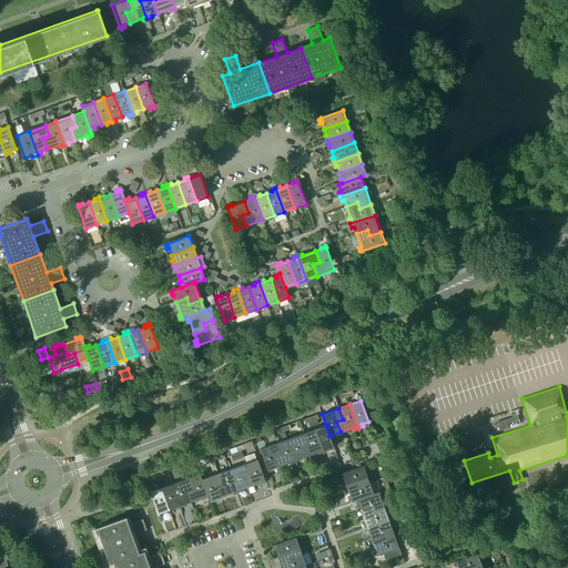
[(496,422),(499,430),(508,427),(507,424),(519,419),(518,415),(496,422)]
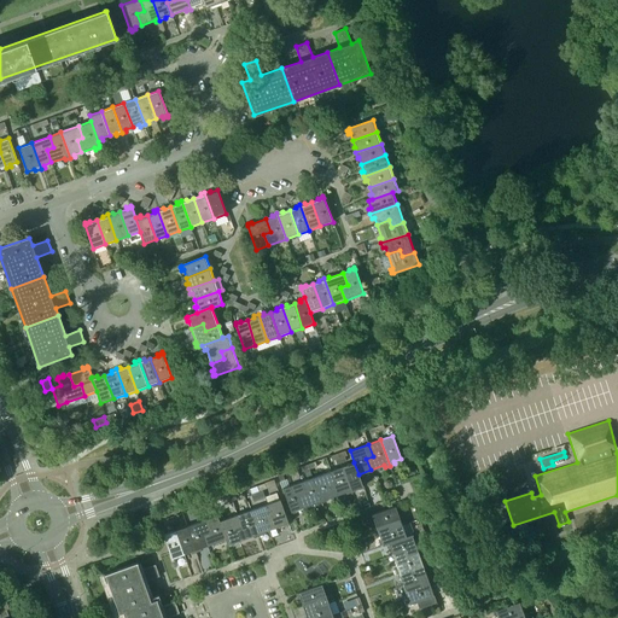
[(363,487),(359,474),(354,462),(342,466),(351,493),(356,491),(356,489),(363,487)]
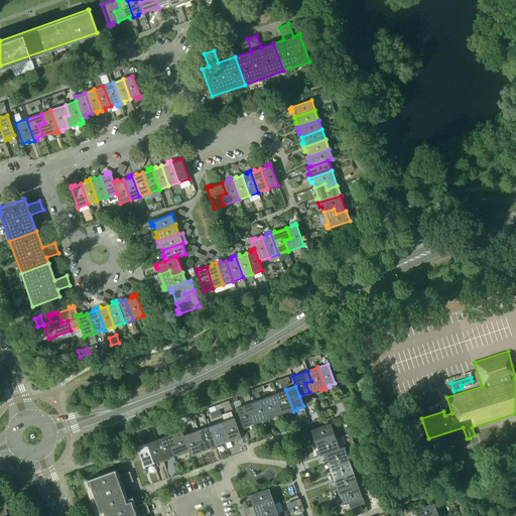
[(285,389),(276,393),(279,403),(274,405),(277,415),(289,411),(289,413),(293,411),(285,389)]
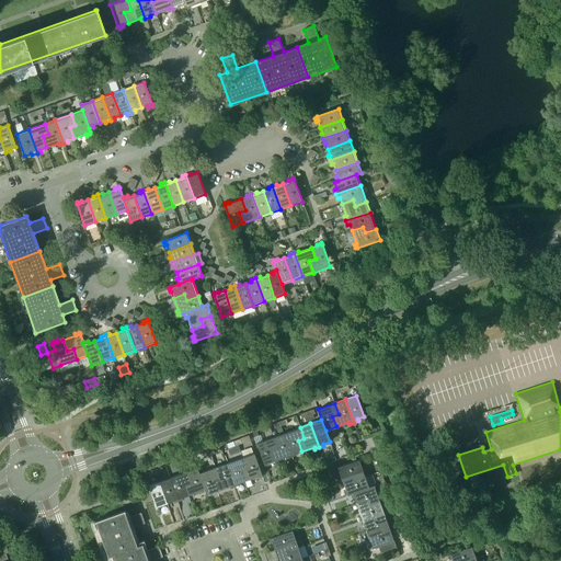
[(296,454),(301,451),(298,441),(304,438),(300,427),(283,433),(292,457),(297,456),(296,454)]
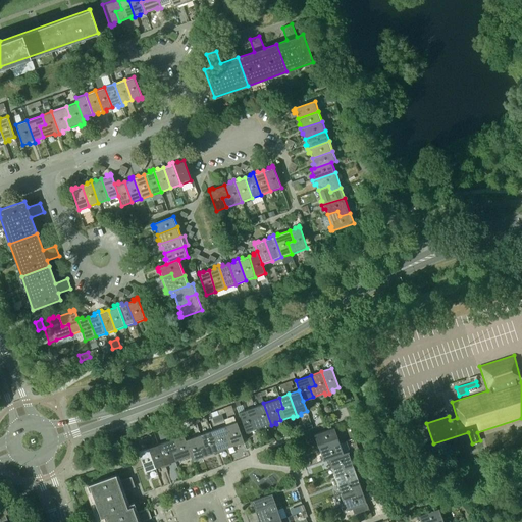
[(263,403),(254,406),(258,417),(252,419),(256,429),(268,424),(268,426),(271,425),(263,403)]
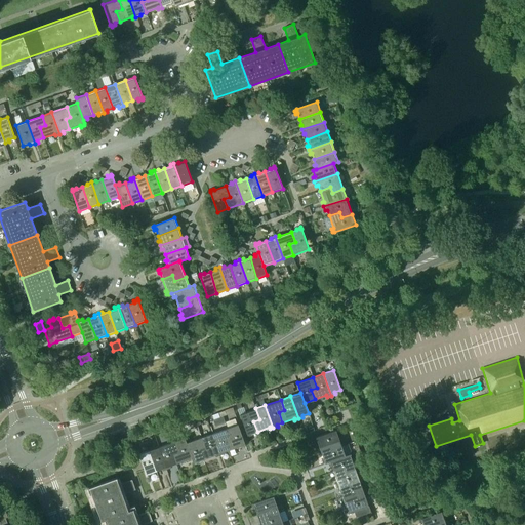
[(251,434),(257,432),(253,421),(259,419),(255,408),(239,414),(247,435),(248,435),(248,437),(252,435),(251,434)]
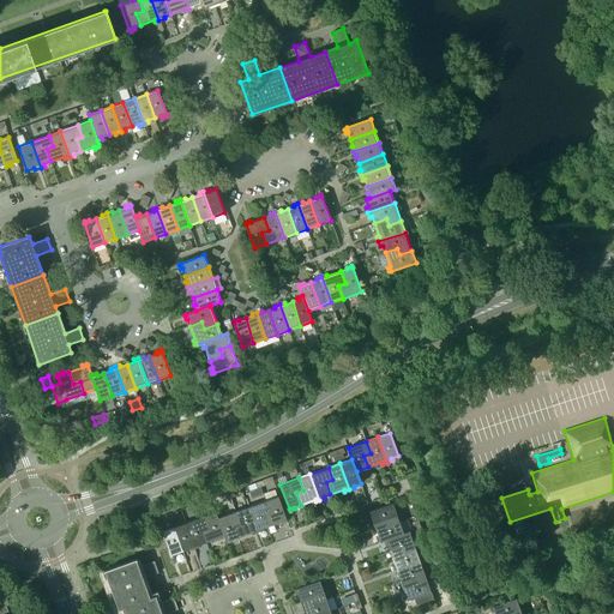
[(278,497),(266,500),(270,512),(264,515),(268,527),(282,522),(282,524),(287,523),(287,521),(278,497)]
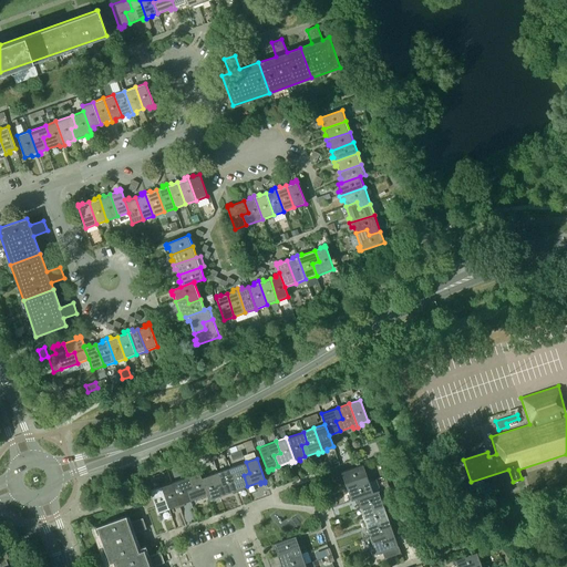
[(240,488),(247,486),(244,475),(249,473),(246,462),(229,468),(237,492),(241,491),(240,488)]
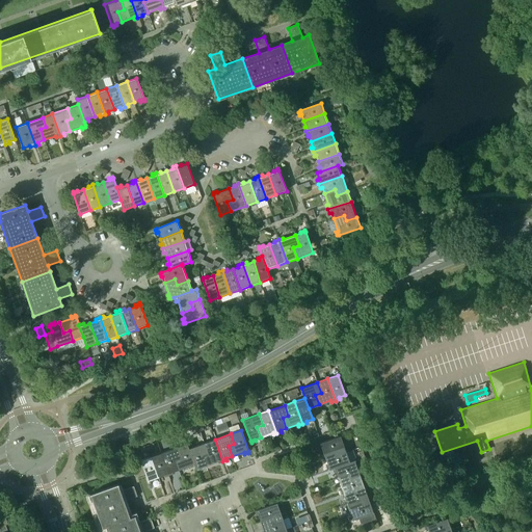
[(321,447),(324,454),(335,450),(337,456),(347,452),(341,435),(320,444),(318,445),(319,448),(321,447)]
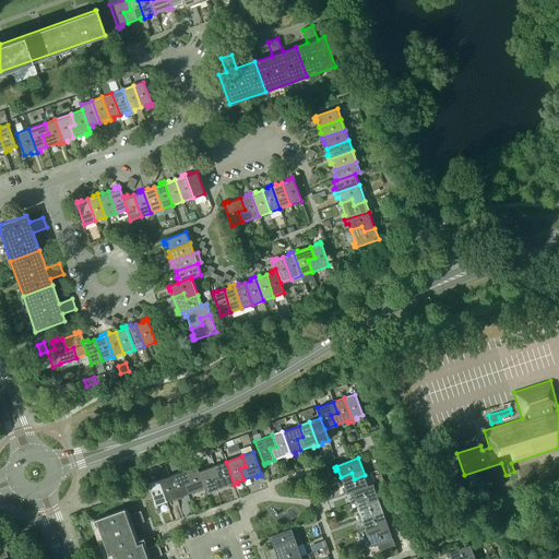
[(226,462),(215,465),(219,476),(213,478),(217,489),(228,485),(229,487),(234,485),(226,462)]
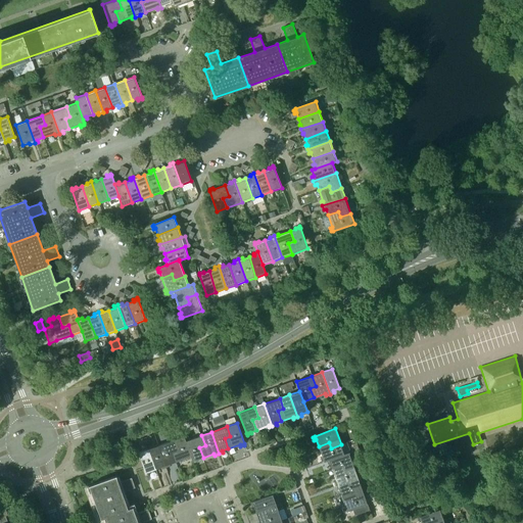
[(197,460),(203,458),(199,447),(205,445),(201,435),(186,441),(185,441),(191,457),(191,459),(192,462),(193,462),(194,463),(197,462),(197,460)]
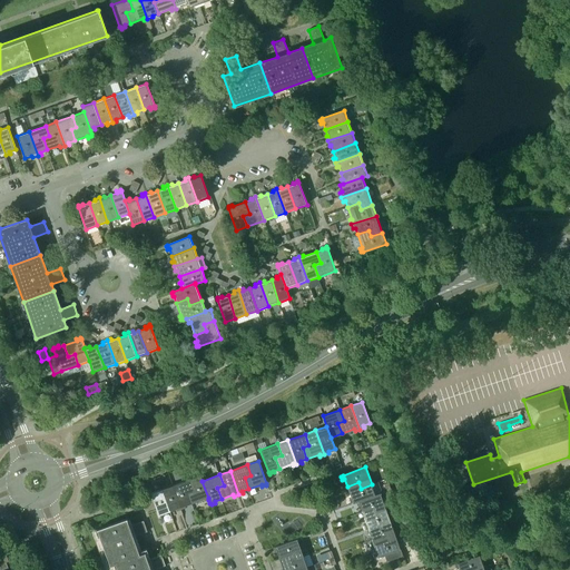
[(200,475),(189,479),(194,491),(187,493),(192,504),(204,500),(205,501),(208,500),(208,498),(202,481),(203,481),(200,475)]
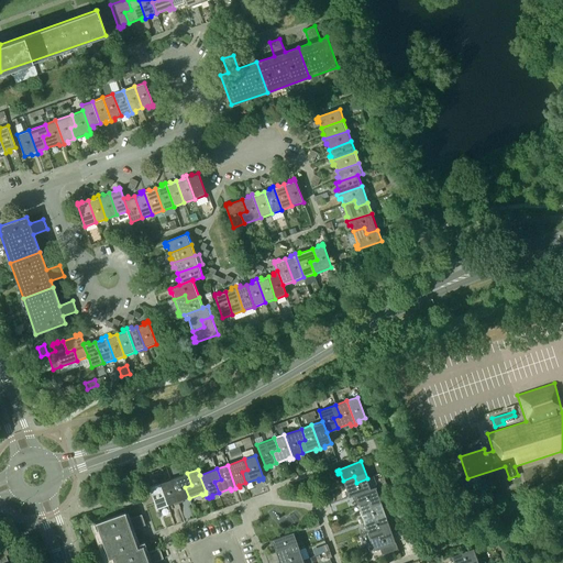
[(183,500),(189,498),(185,487),(191,485),(187,473),(170,479),(179,504),(183,501),(183,500)]
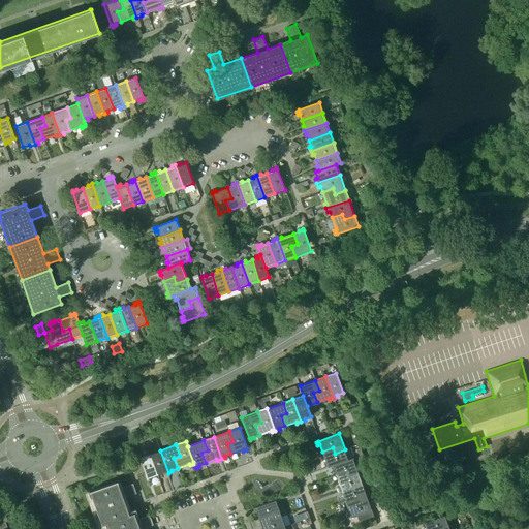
[(348,460),(345,449),(335,454),(333,447),(322,452),(327,463),(321,465),(322,469),(328,467),(332,466),(348,460)]
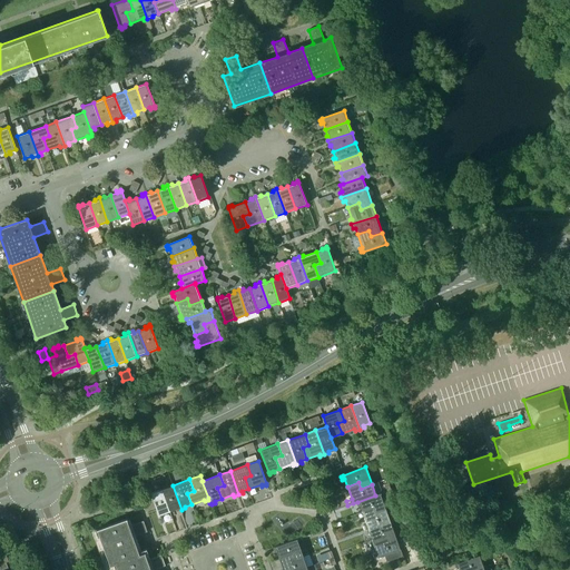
[(173,485),(161,489),(169,512),(176,510),(176,511),(182,510),(173,485)]
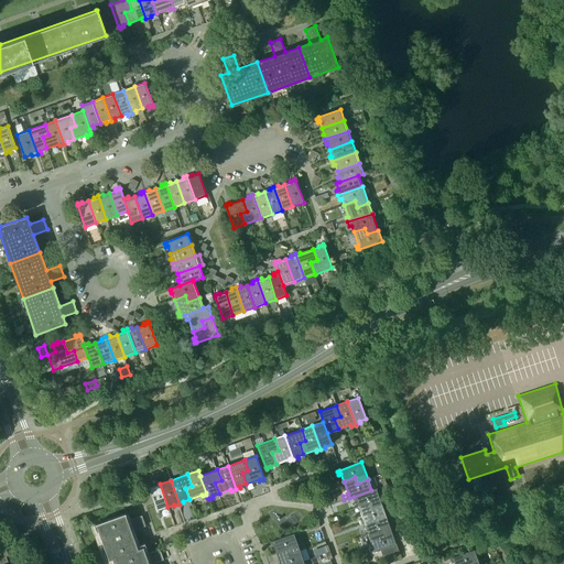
[(162,509),(167,507),(160,484),(149,488),(154,503),(156,510),(158,510),(159,511),(162,510),(162,509)]
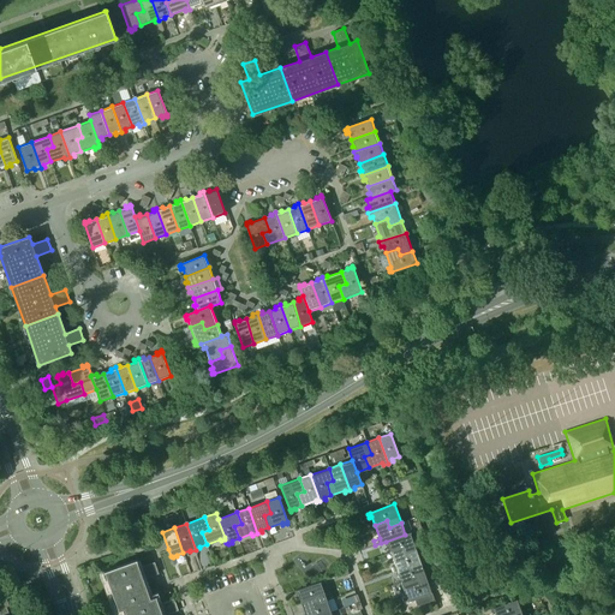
[(405,555),(417,551),(411,532),(405,535),(386,542),(387,545),(388,545),(390,553),(402,549),(405,555)]
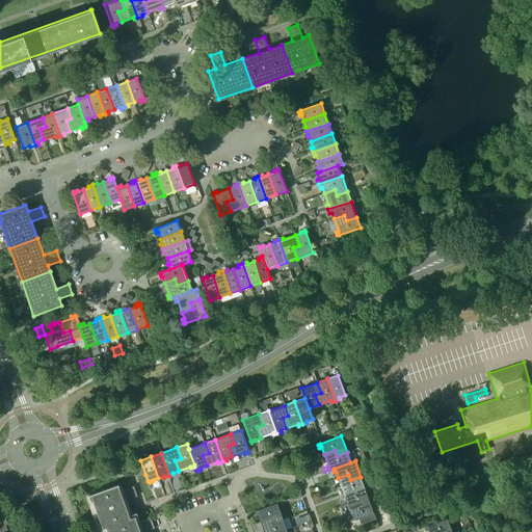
[(365,486),(361,477),(350,480),(348,475),(338,478),(342,489),(340,490),(342,495),(365,486)]
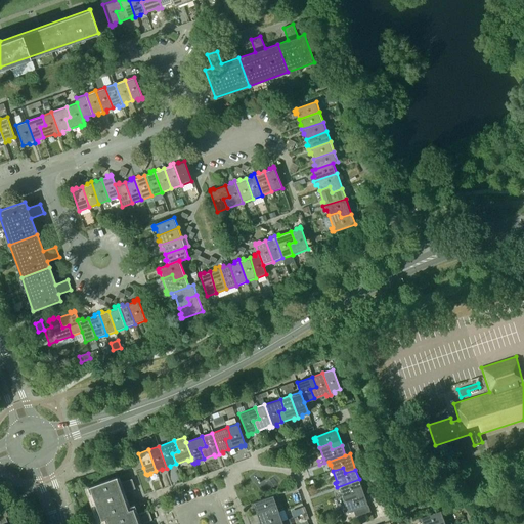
[(100,521),(104,519),(129,510),(123,493),(134,489),(131,479),(119,483),(117,477),(88,487),(100,521)]
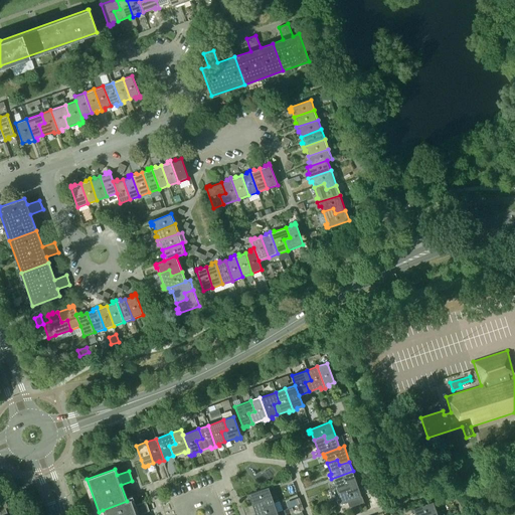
[(334,482),(336,488),(346,484),(348,490),(358,486),(353,471),(331,479),(332,482),(334,482)]
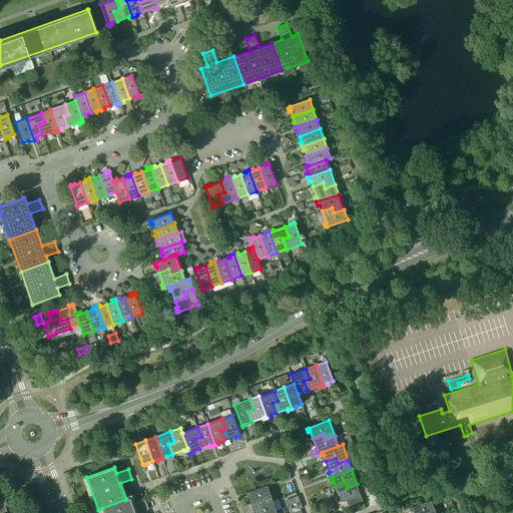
[(341,501),(341,502),(347,500),(349,506),(363,501),(357,484),(347,488),(345,482),(335,486),(339,497),(337,498),(338,502),(341,501)]
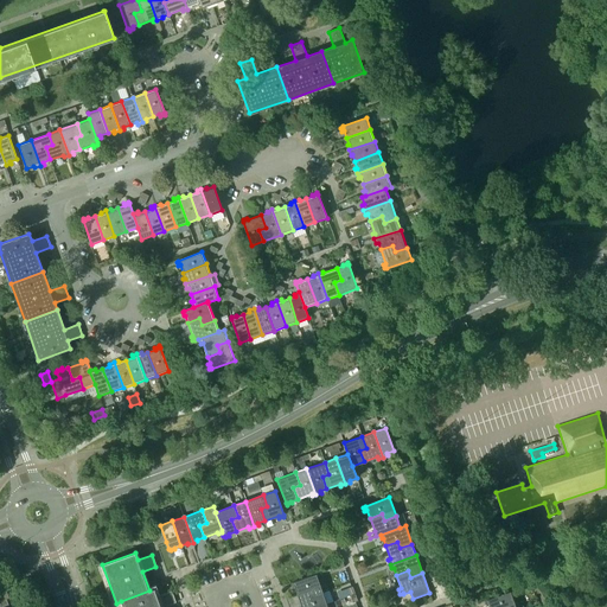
[(293,582),(298,595),(308,590),(311,598),(324,594),(317,574),(293,582)]
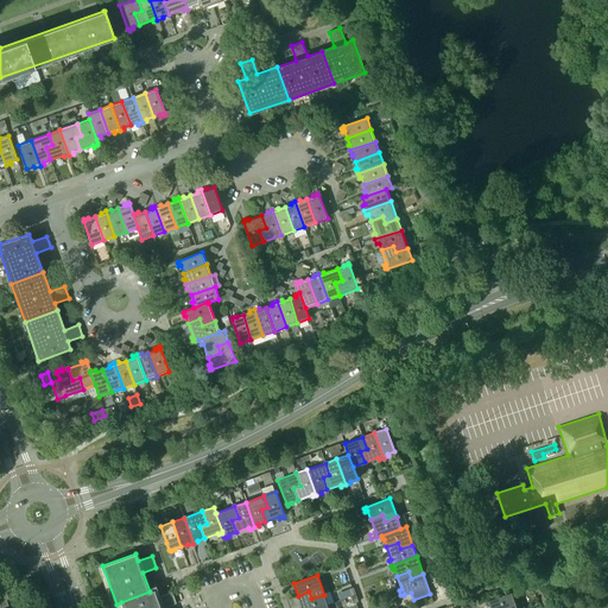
[(154,590),(150,591),(121,602),(124,607),(163,607),(176,603),(172,593),(157,597),(154,590)]
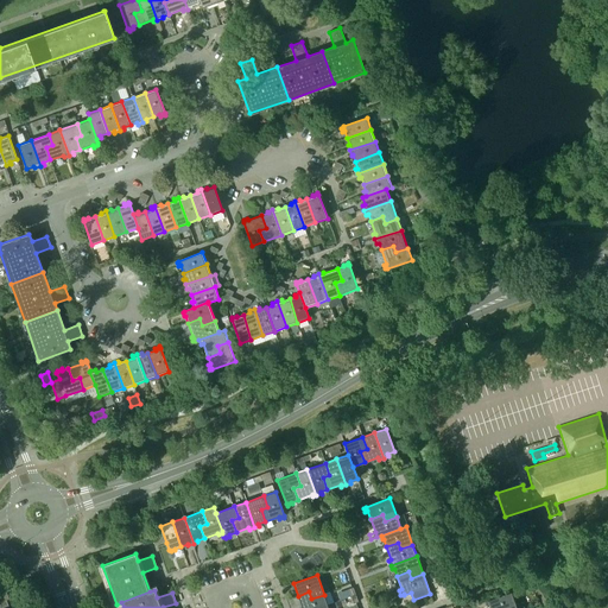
[(298,596),(302,607),(321,607),(328,606),(324,595),(311,599),(309,591),(298,596)]
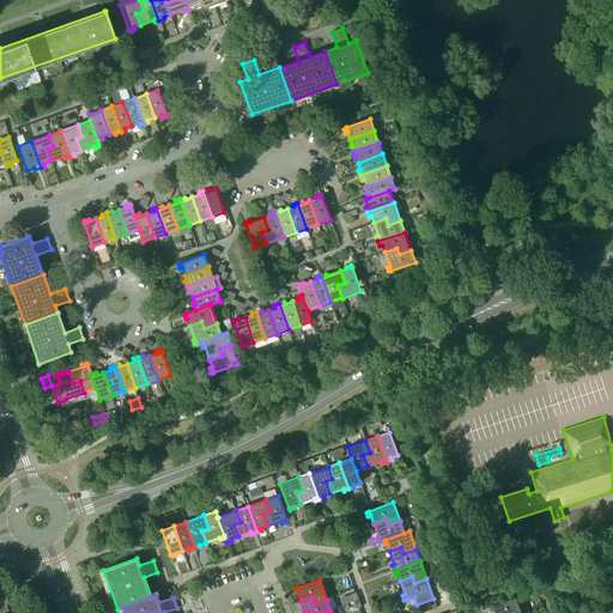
[(492,610),(493,612),(521,612),(515,598),(491,606),(490,607),(491,611),(492,610)]
